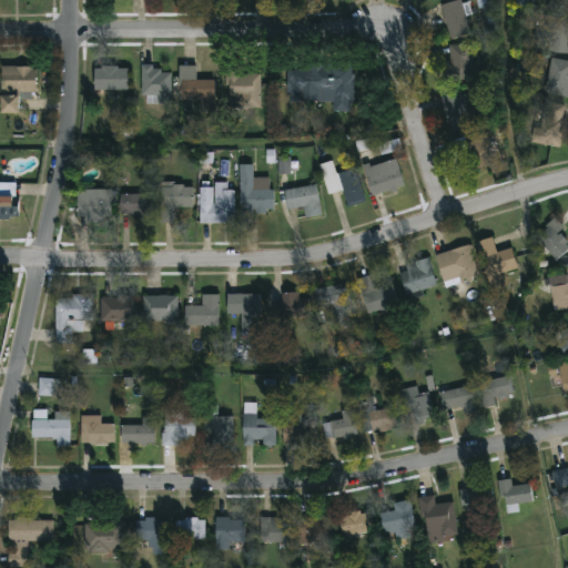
[(455,0),(459,0),(460,3),(467,1),(470,14),(465,17),(469,33),(449,39),(439,4),(455,0)]
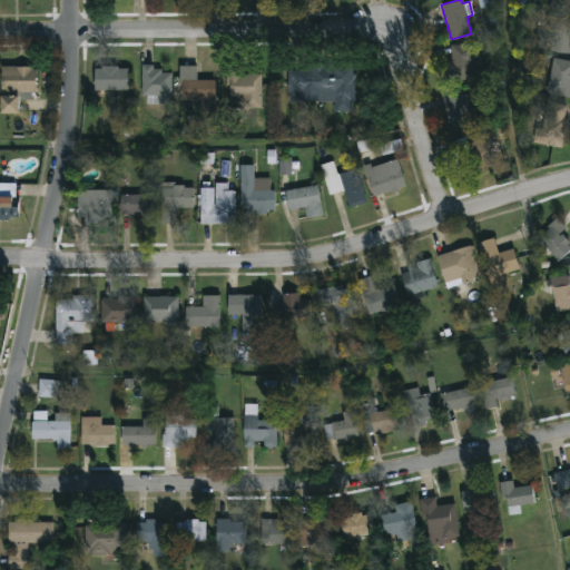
[(569,18),(569,57),(548,53),(548,51),(533,49),(539,13),(569,18)]
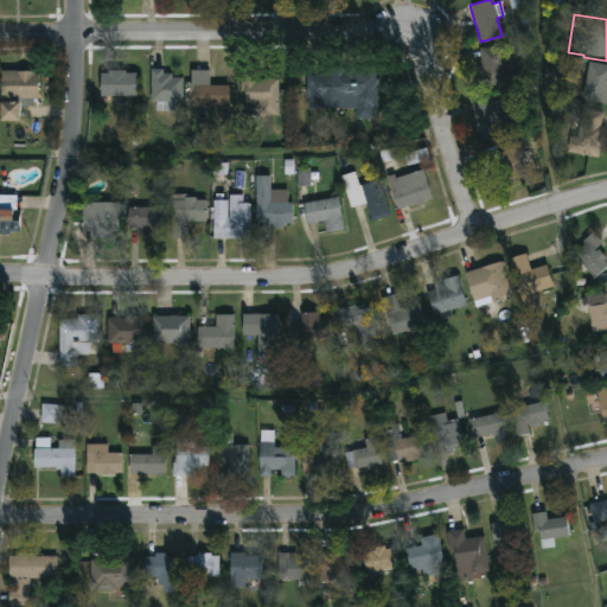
[(504,84),(473,85),(473,65),(480,65),(479,48),(503,48),(504,84)]
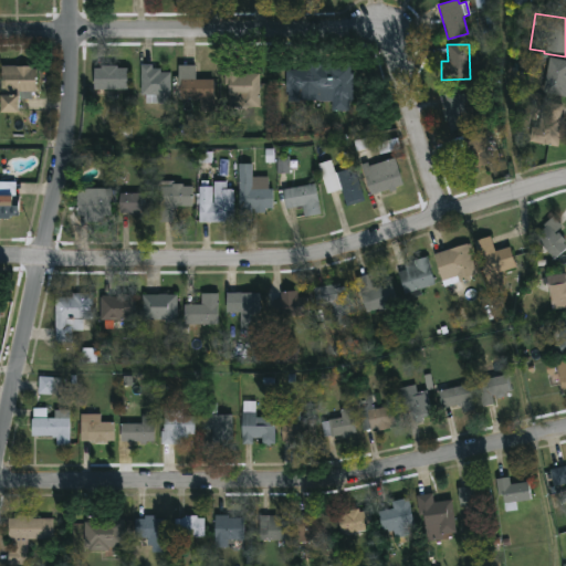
[(565,87),(564,98),(542,93),(549,58),(565,61),(565,87)]
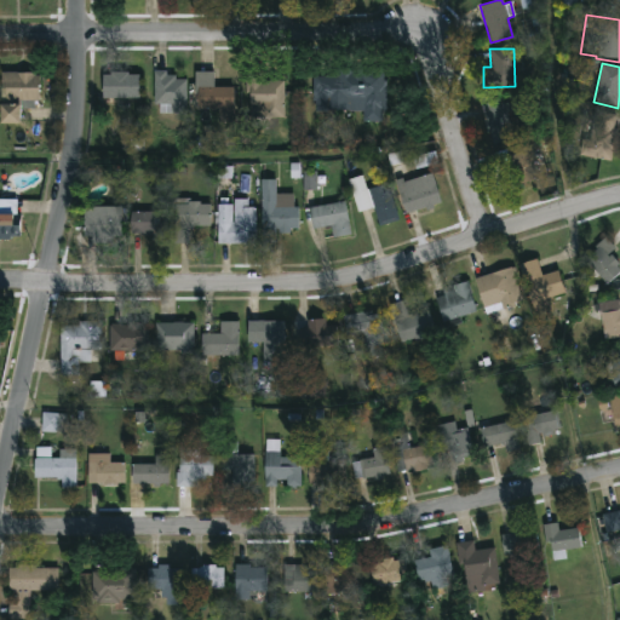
[(264,70),(263,80),(283,80),(283,118),(250,118),(250,109),(239,109),(240,90),(245,90),(245,69),(264,70)]
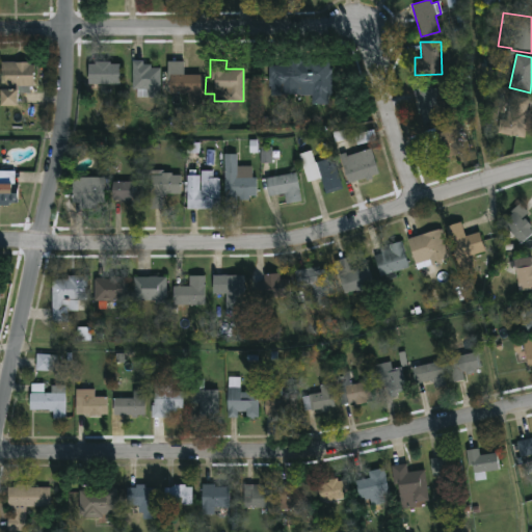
[(331,60),(330,96),(328,96),(328,105),(311,104),(311,95),(270,94),(270,86),(267,86),(267,65),(294,65),(294,59),(331,60)]
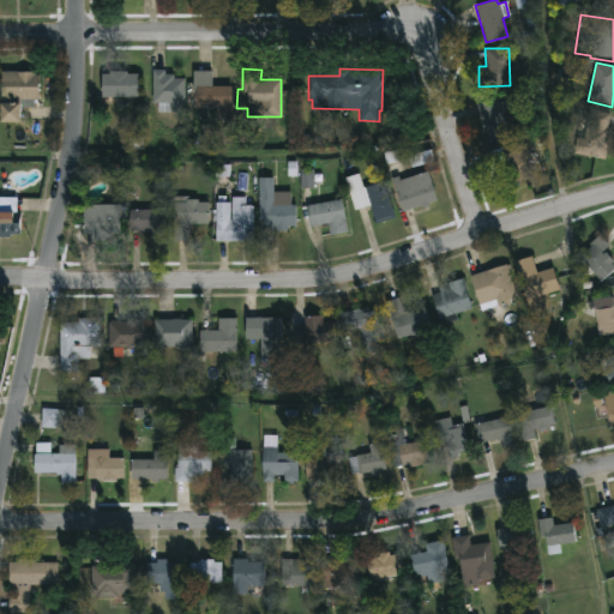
[(163,70),(163,76),(173,76),(173,78),(185,78),(185,103),(173,103),(173,112),(157,112),(157,103),(151,103),(151,70),(163,70)]
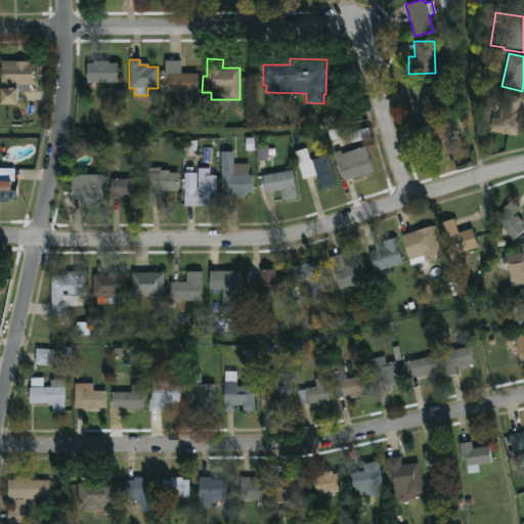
[(197,74),(197,92),(167,91),(167,80),(164,80),(164,60),(180,60),(180,74),(197,74)]
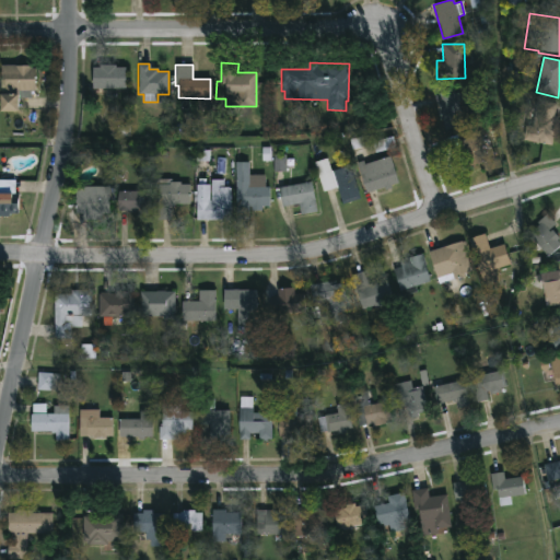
[(2,112),(21,112),(21,98),(36,98),(35,66),(2,66),(2,90),(15,90),(15,95),(2,95),(2,112)]
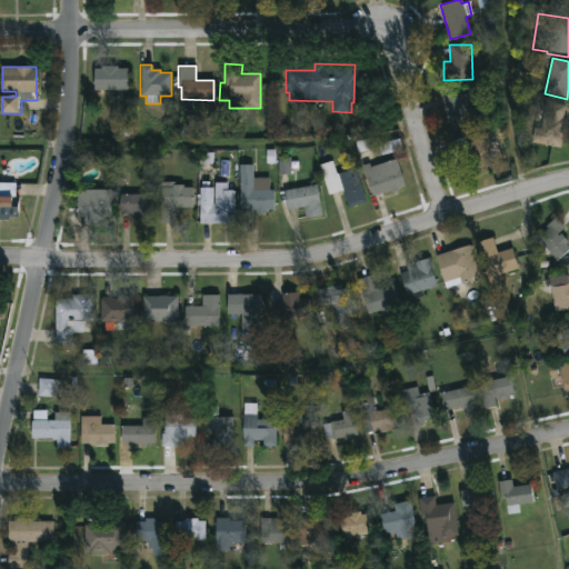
[(129,91),(129,68),(96,68),(95,90),(129,91)]
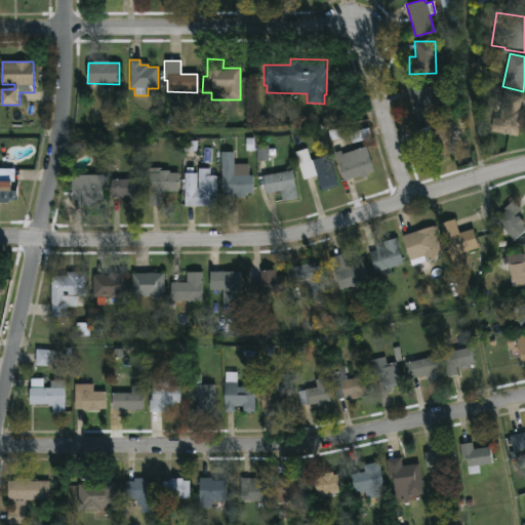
[(425,83),(427,87),(431,86),(433,93),(429,94),(435,116),(417,121),(414,112),(412,113),(408,101),(410,99),(407,88),(425,83)]
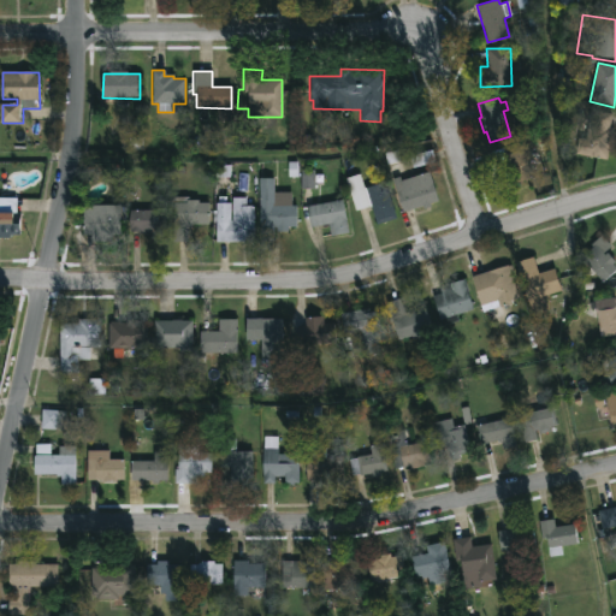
[(612,114),(610,126),(615,128),(612,137),(614,138),(611,153),(609,152),(606,159),(575,153),(581,118),(590,119),(591,110),(612,114)]
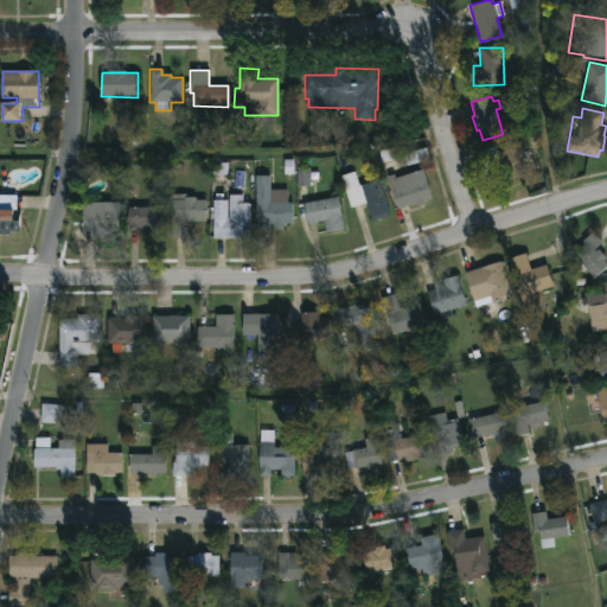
[(516,139),(518,146),(522,145),(525,159),(522,159),(526,176),(505,183),(502,171),(496,173),(493,164),(499,161),(499,159),(486,163),(481,149),(516,139)]
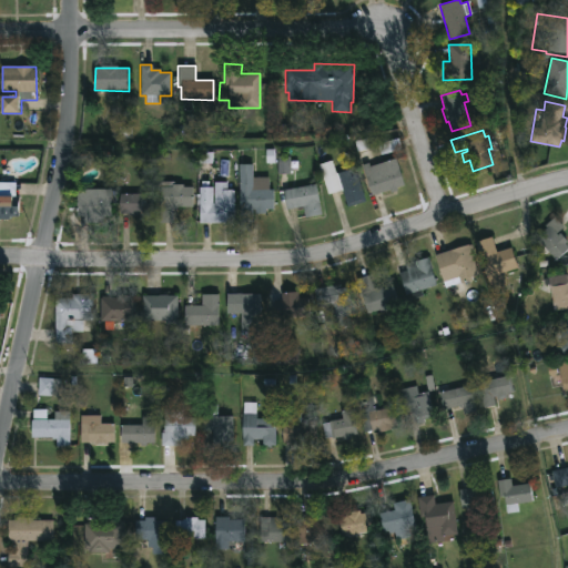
[(279,174),(291,174),(291,158),(279,158),(279,174)]
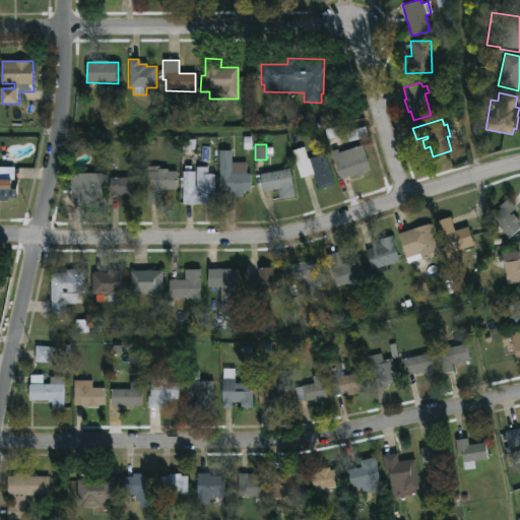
[(362,144),(370,169),(363,172),(364,175),(358,177),(356,174),(339,179),(331,151),(337,148),(338,152),(362,144)]
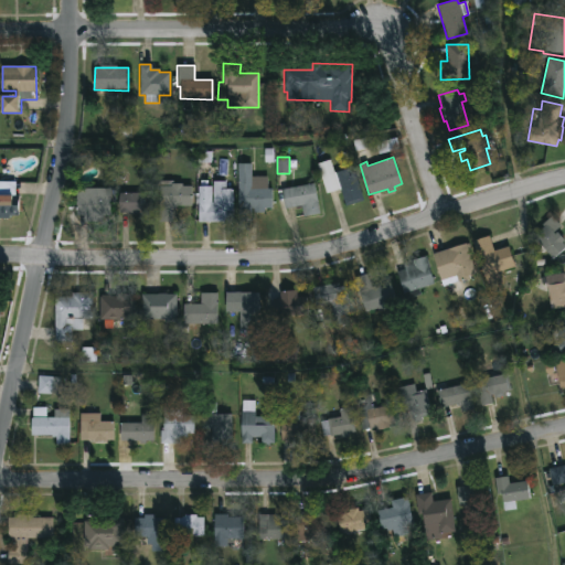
[(330,161),(333,172),(353,167),(364,200),(344,206),(339,190),(326,194),(317,166),(330,161)]
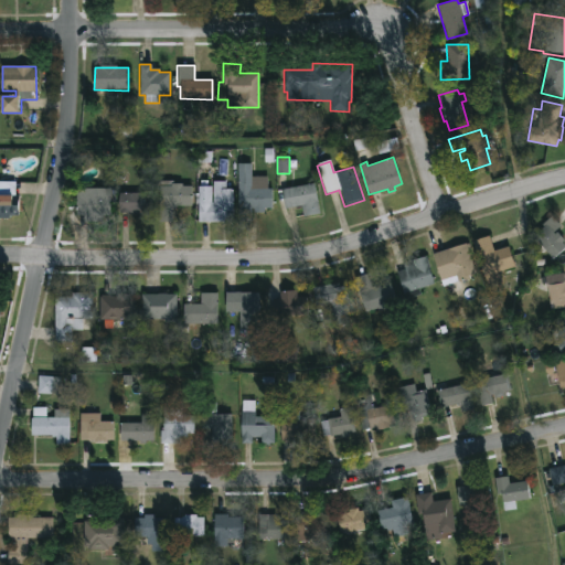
[(238,164),(241,221),(253,221),(253,211),(274,211),(273,189),(268,189),(268,177),(253,177),(253,163),(238,164)]
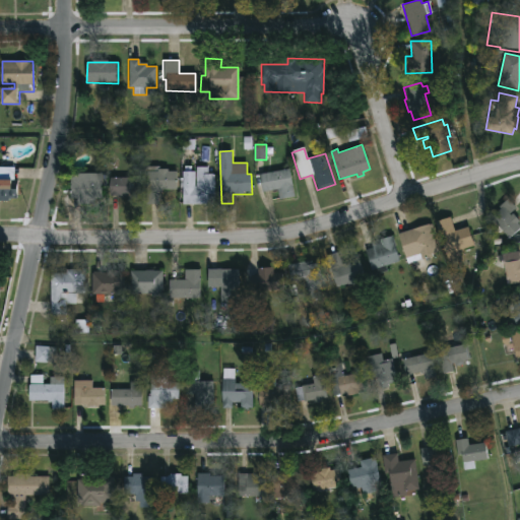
[(13,167),(0,167),(0,199),(18,200),(18,190),(14,190),(13,167)]
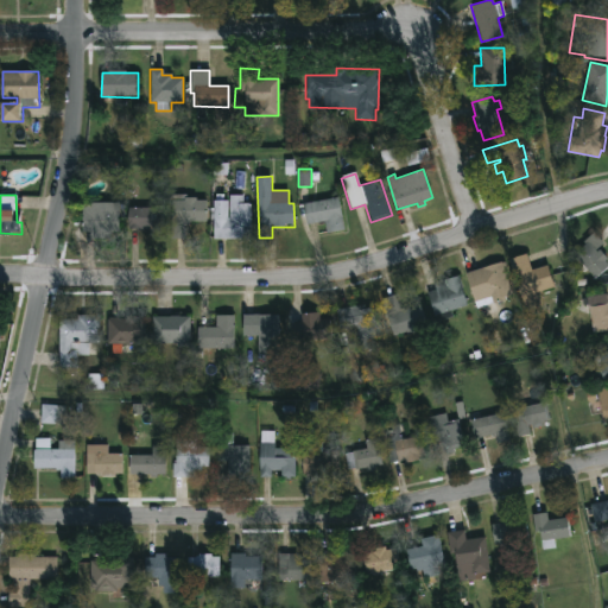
[(215,239),(252,238),(252,203),(244,203),(244,195),(229,196),(229,201),(214,201),(215,239)]
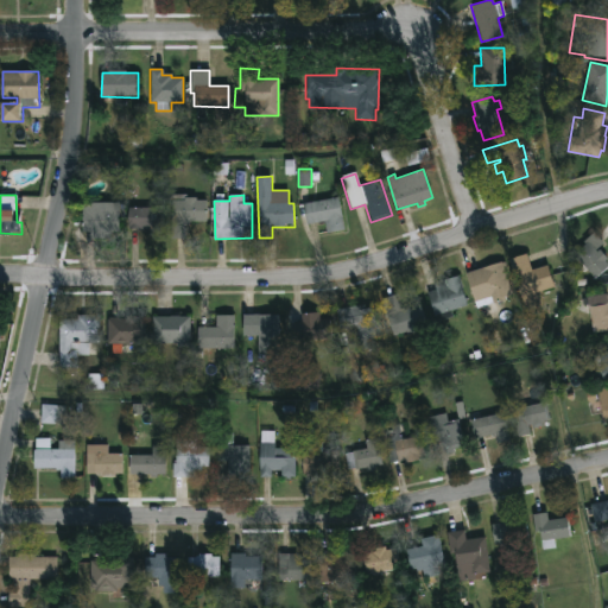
[(208,197),(171,197),(172,239),(179,239),(179,223),(208,223),(208,197)]
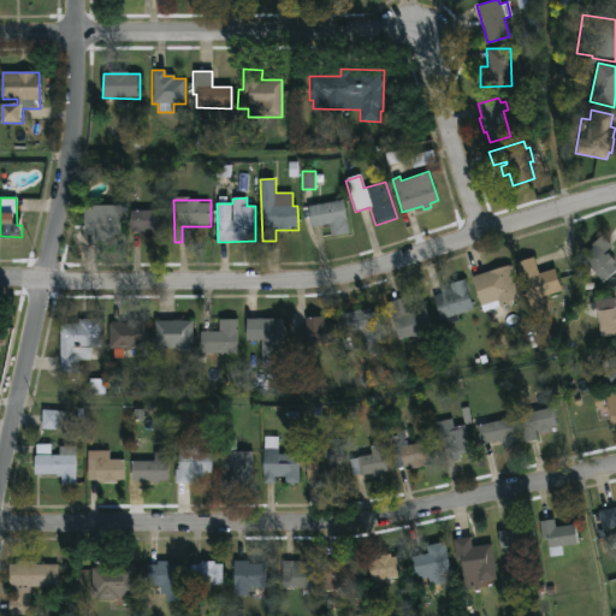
[(349,235),(345,201),(308,206),(312,227),(330,225),(332,236),(349,235)]
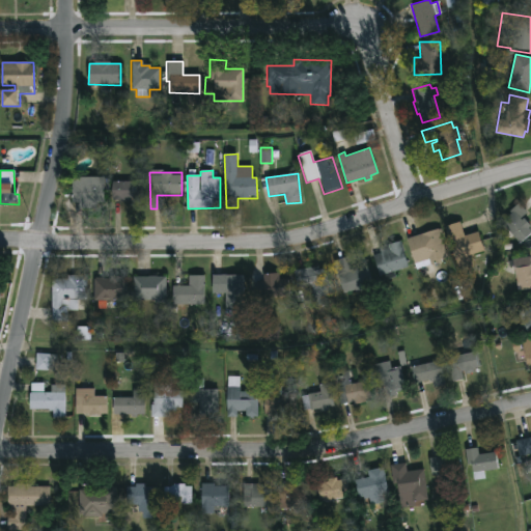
[(75,207),(105,207),(105,177),(74,177),(75,207)]
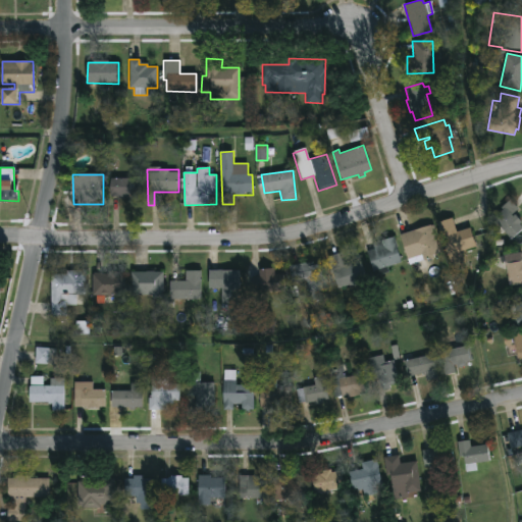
[(141,178),(111,178),(111,198),(129,198),(129,204),(141,204),(141,178)]
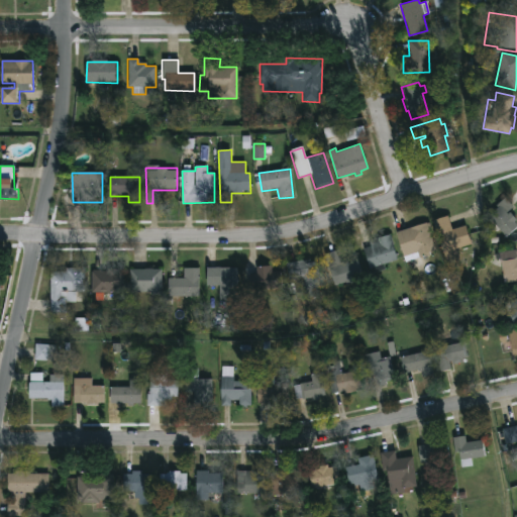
[(516,226),(507,237),(487,217),(504,198),(514,207),(509,211),(516,218),(513,222),(516,226)]
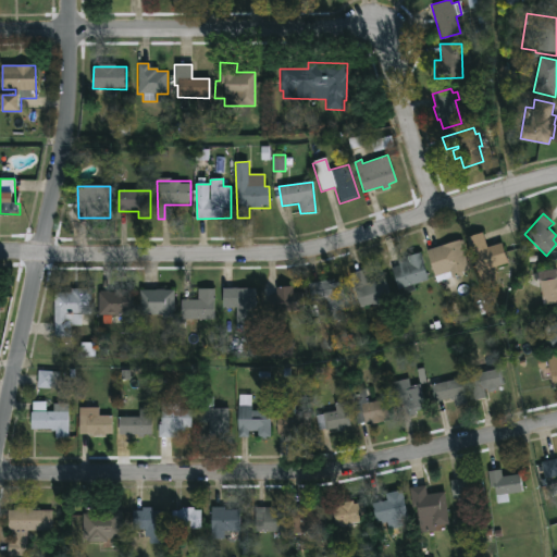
[(482,232),(486,247),(502,243),(507,263),(491,269),(495,281),(480,285),(465,237),(482,232)]
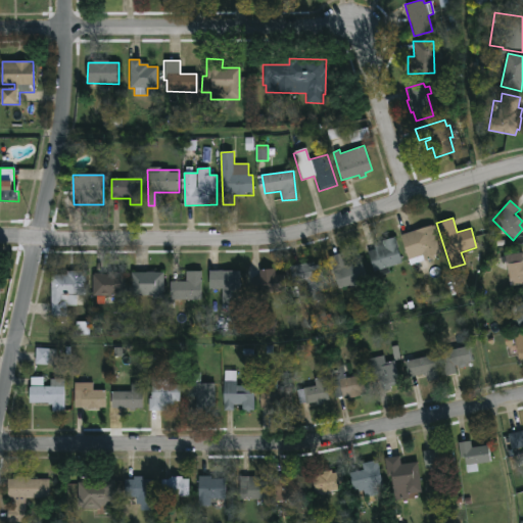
[(431,225),(434,226),(436,236),(435,237),(439,253),(434,255),(435,258),(410,267),(399,234),(431,225)]
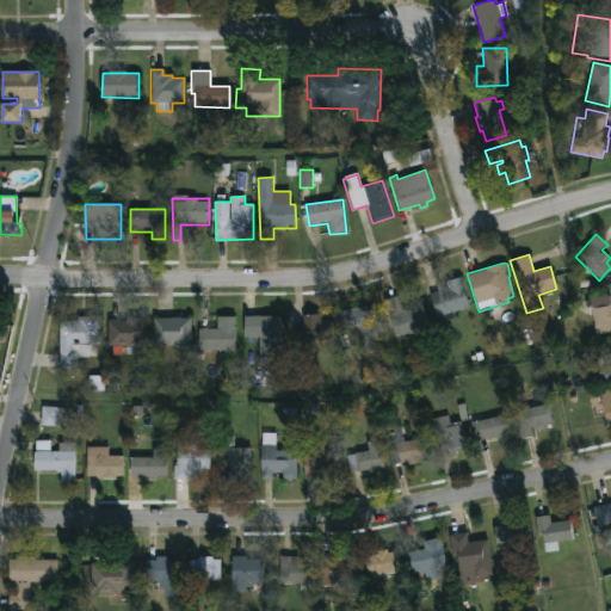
[(429,288),(461,278),(470,309),(437,319),(429,288)]
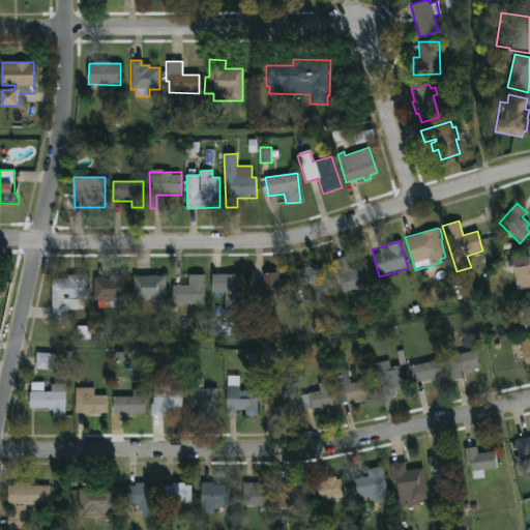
[(529,256),(529,258),(529,289),(517,290),(513,266),(509,266),(508,260),(529,256)]
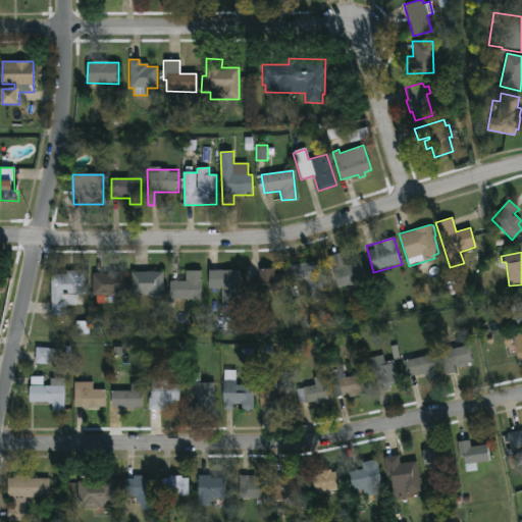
[(321,261),(327,297),(309,300),(305,278),(292,280),(290,267),(321,261)]
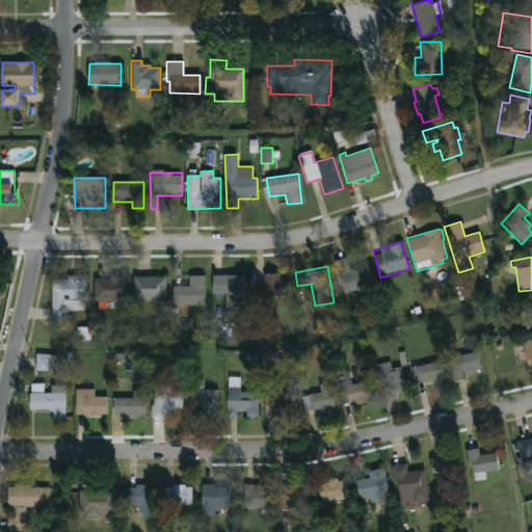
[(339,276),(368,266),(374,287),(345,296),(339,276)]
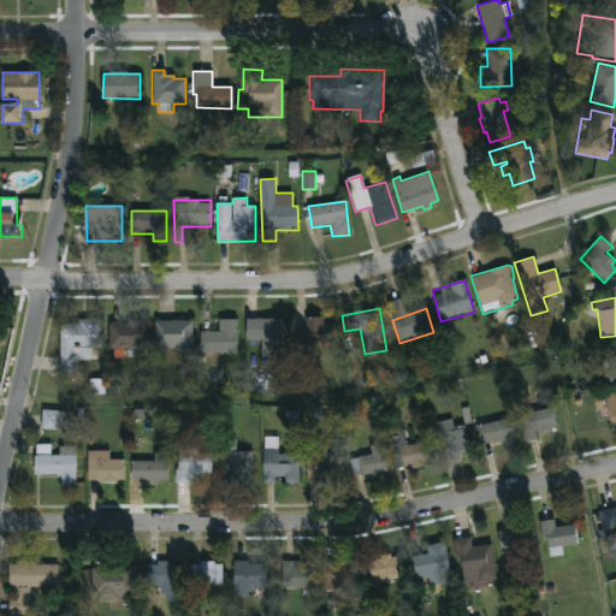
[(302,319),(333,318),(335,344),(303,345),(302,319)]
